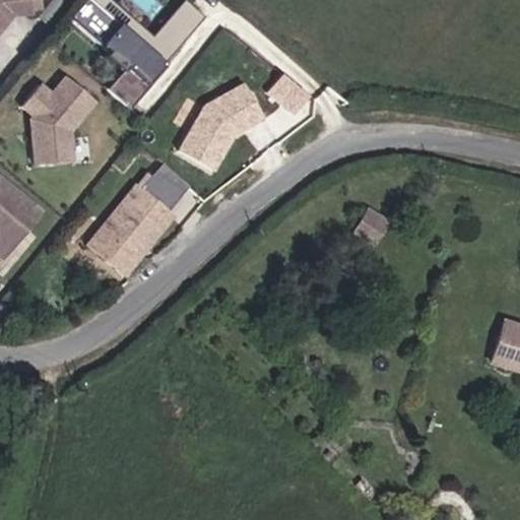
[(0,0),(0,27),(11,15),(27,13),(26,10),(37,8),(36,0),(0,0)]
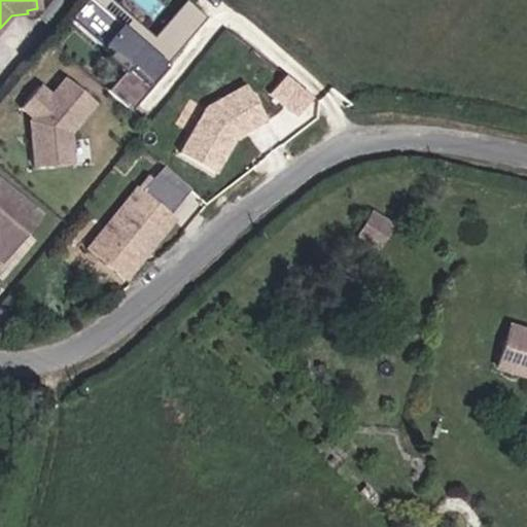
[(112,91),(135,108),(209,18),(186,0),(185,0),(156,36),(110,0),(94,0),(128,27),(110,48),(132,66),(112,91)]
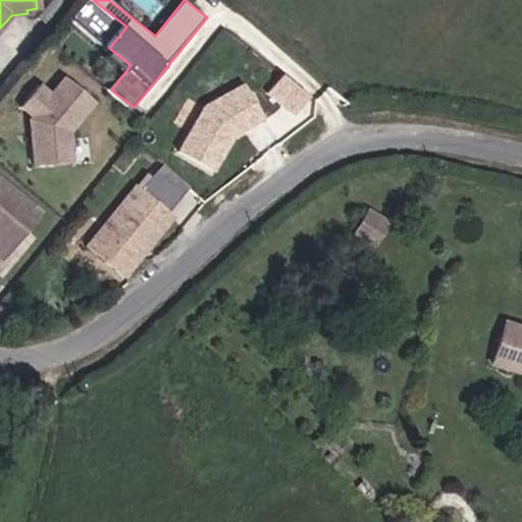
[(76,165),(74,132),(99,102),(67,74),(53,92),(44,85),(23,109),(32,117),(34,167),(76,165)]
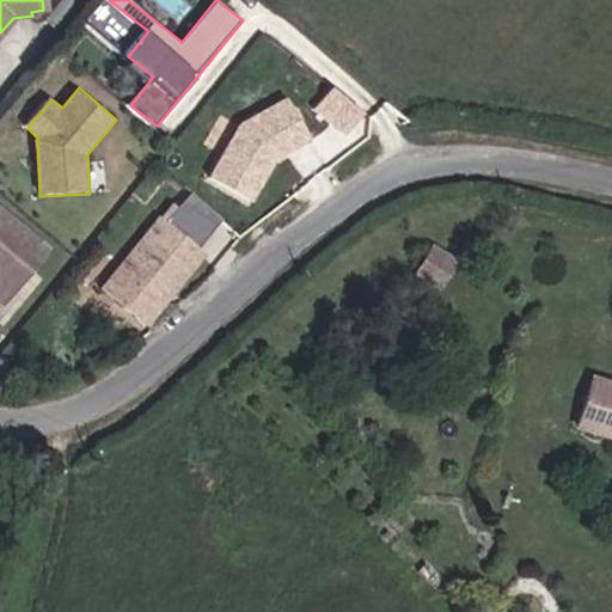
[(365,114),(334,89),(317,109),(348,134),(365,114)]
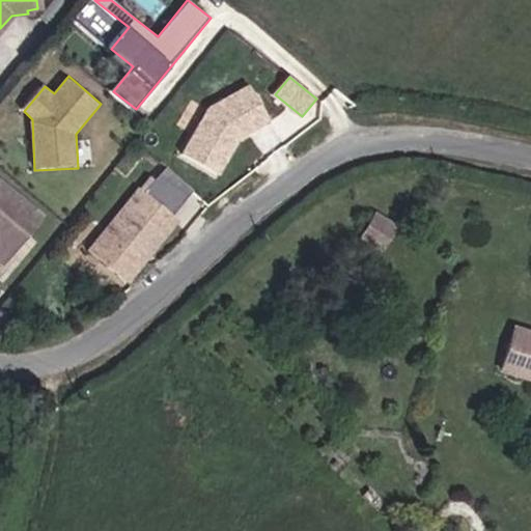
[(251,85),(208,107),(180,155),(219,177),(242,137),(271,122),(251,85)]
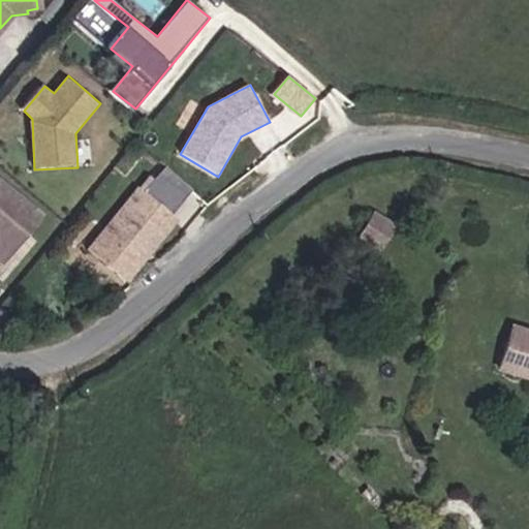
[(47,215),(0,176),(0,260),(5,265),(47,215)]
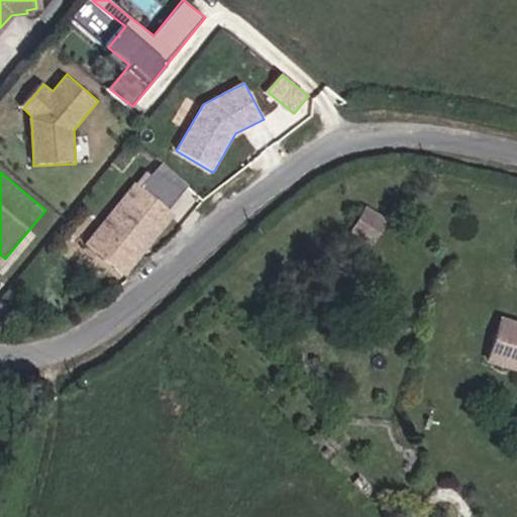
[(170,191),(146,173),(137,184),(160,203),(170,191)]
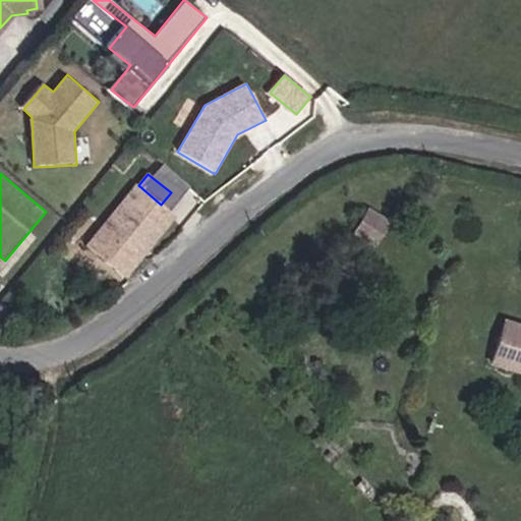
[(170,216),(134,186),(83,249),(120,278),(170,216)]
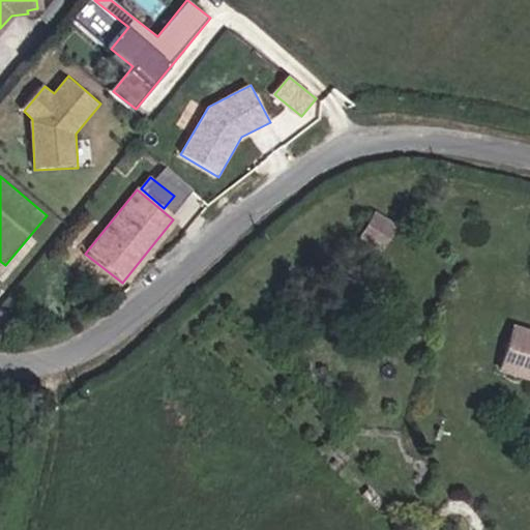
[(529,327),(512,322),(499,371),(529,379),(529,327)]
